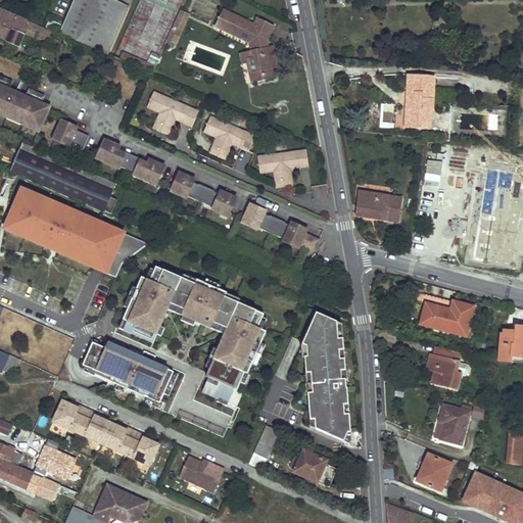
[(60,32),(109,53),(129,6),(114,0),(75,0),(63,26),(61,31),(60,32)]
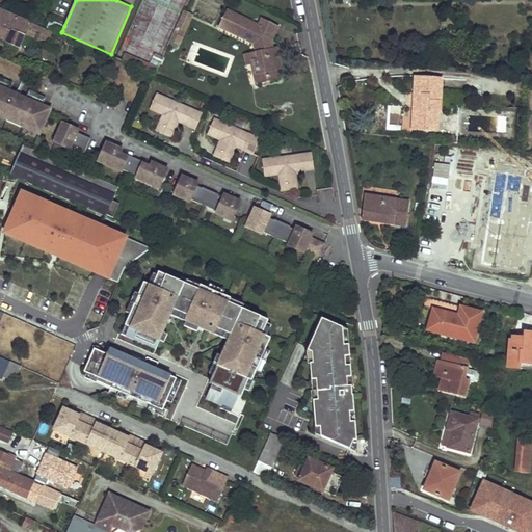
[(51,40),(53,33),(0,9),(0,35),(8,40),(7,42),(19,47),(24,35),(32,38),(35,33),(51,40)]
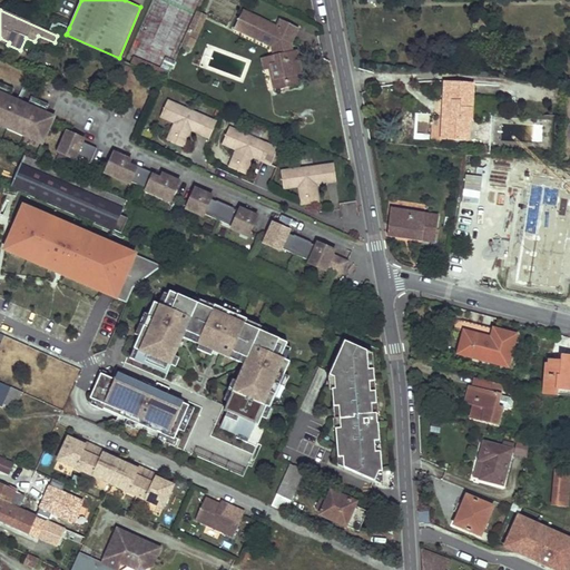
[(206,16),(197,11),(195,16),(202,19),(197,28),(190,26),(186,36),(196,40),(206,16)]
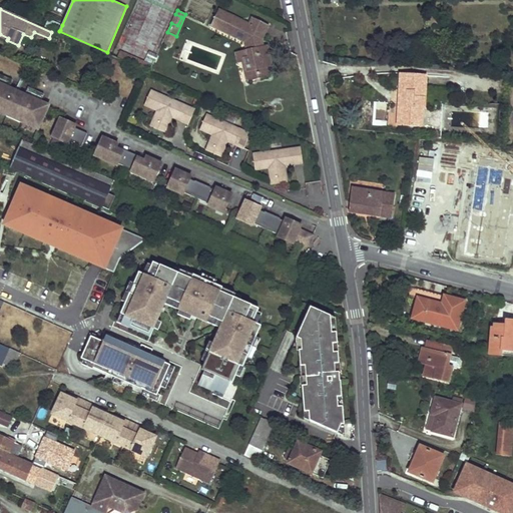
[(213,27),(248,43),(250,52),(252,59),(246,61),(251,82),(273,78),(271,68),(275,67),(272,49),(265,49),(263,41),(267,41),(273,26),(255,18),(251,25),(220,12),(213,27)]
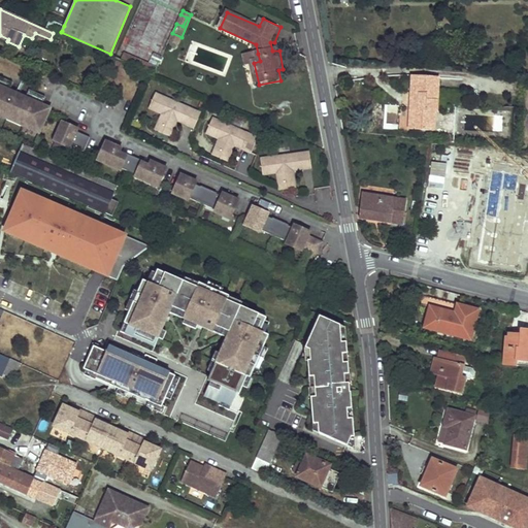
[(187,18),(180,14),(176,24),(183,26),(187,18)]
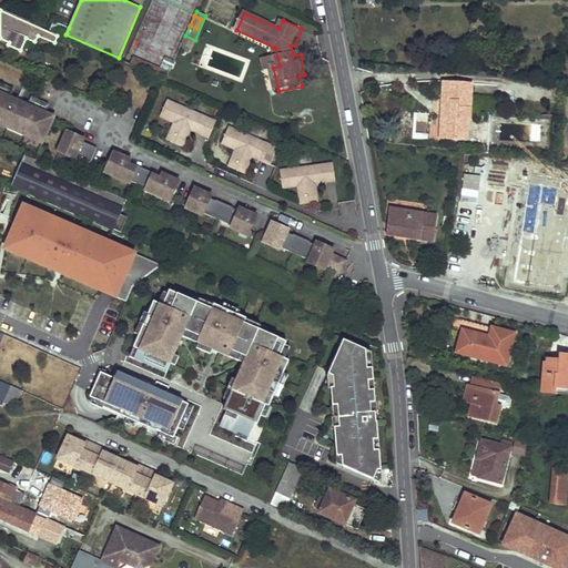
[(52,28),(67,33),(69,28),(54,22),(52,28)]
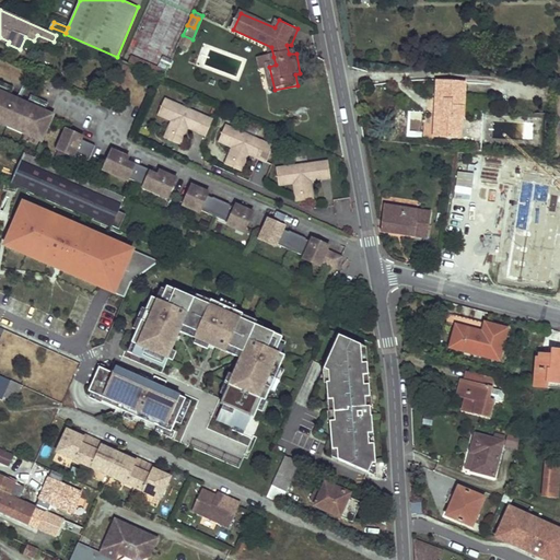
[(193,39),(183,35),(179,44),(188,48),(193,39)]
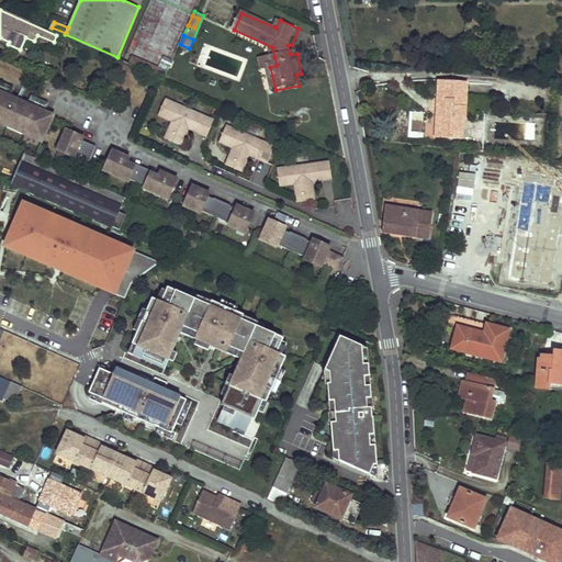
[(277,65),(274,57),(262,59),(265,69),(270,67),(277,65)]
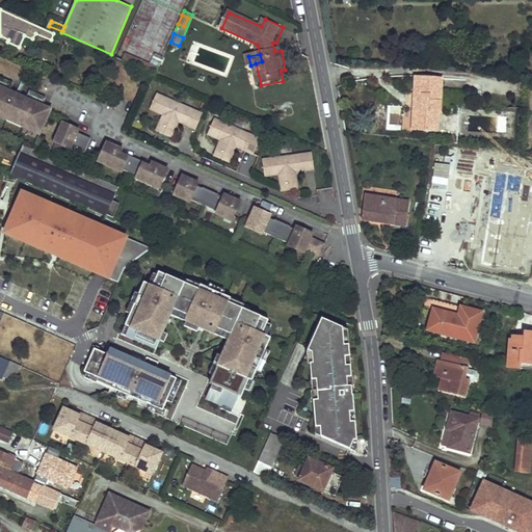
[(117,74),(130,79),(134,69),(122,63),(117,74)]
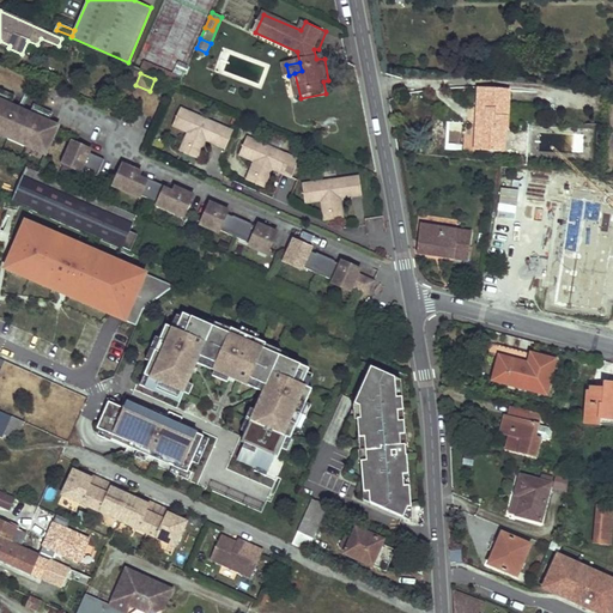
[(509,90),(479,87),(478,108),(487,109),(486,123),(477,123),(477,139),(486,140),(485,150),(503,151),(504,129),(507,129),(509,90)]
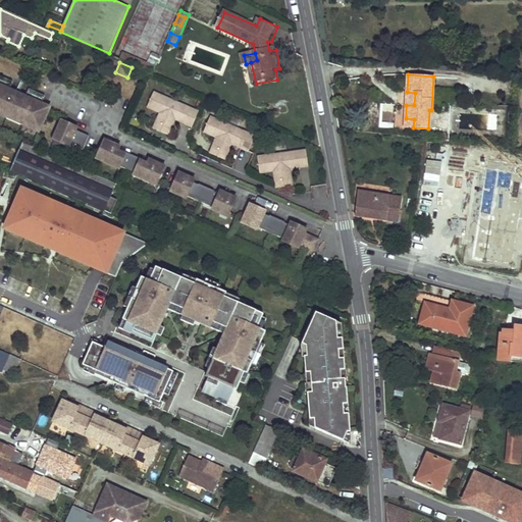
[(13,83),(0,75),(0,110),(18,119),(18,120),(18,121),(30,125),(30,126),(31,125),(40,129),(49,110),(41,106),(45,97),(29,90),(24,99),(9,92),(13,83)]
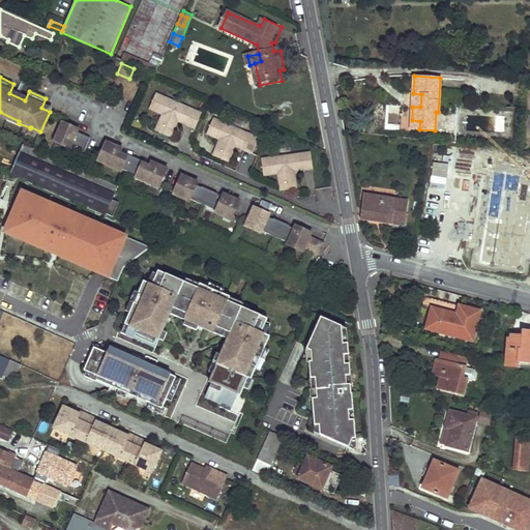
[(202,113),(156,93),(149,109),(163,115),(157,124),(173,131),(179,118),(196,126),(202,113)]
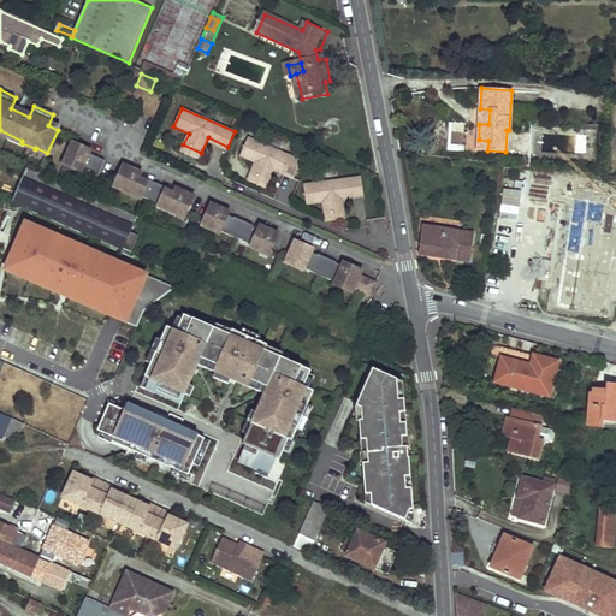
[(22,141),(0,130),(0,137),(21,147),(22,143),(22,142),(22,141)]
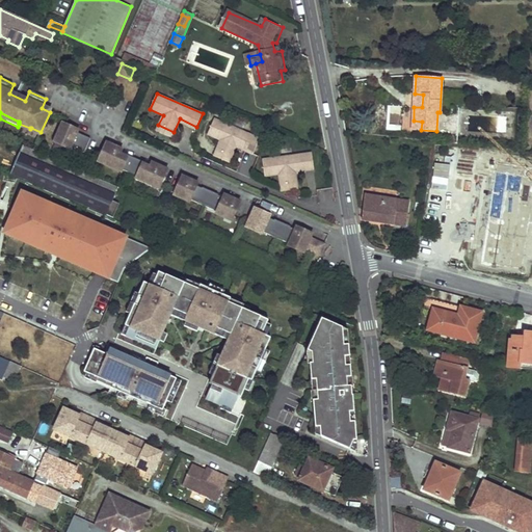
[(506,118),(484,116),(483,131),(505,133),(506,118)]
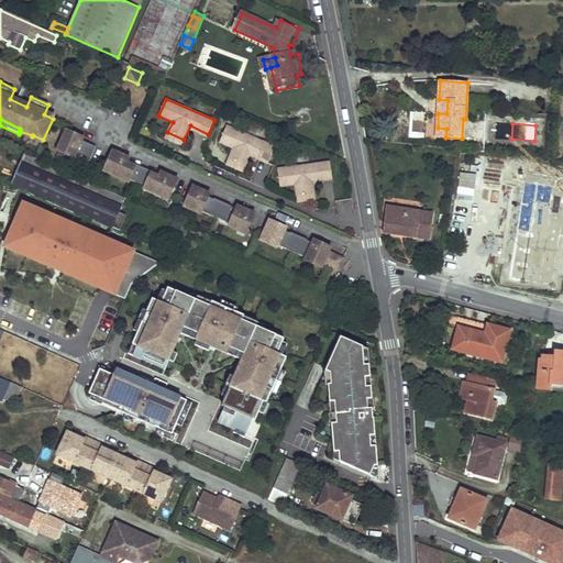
[(208,134),(190,125),(189,129),(207,136),(208,134)]
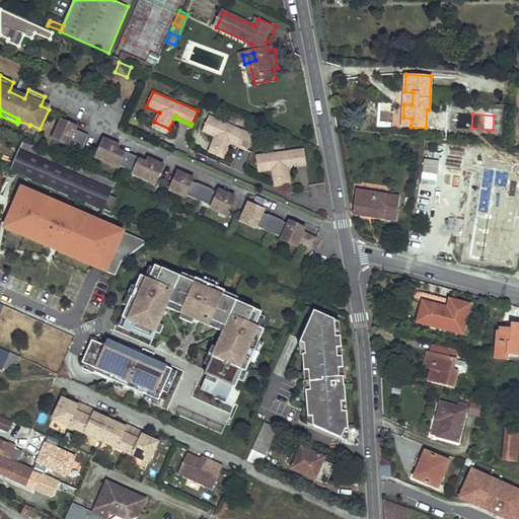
[(253,135),(209,116),(203,131),(215,137),(211,146),(226,153),(230,143),(231,141),(248,148),(253,135)]
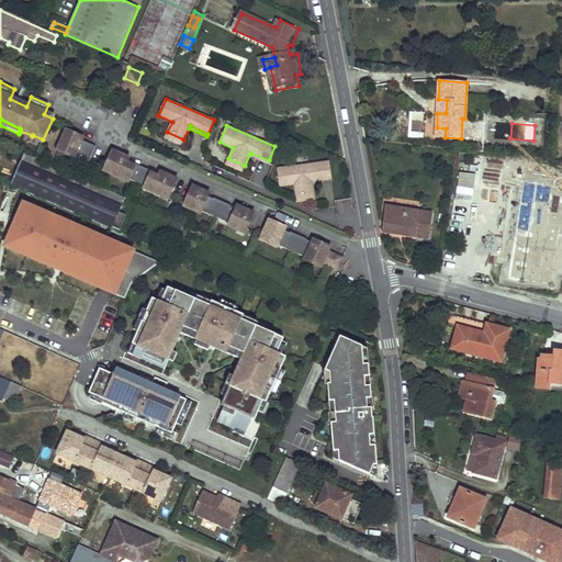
[(82,137),(66,130),(59,145),(67,148),(66,152),(75,155),(89,161),(96,146),(81,139),(82,137)]
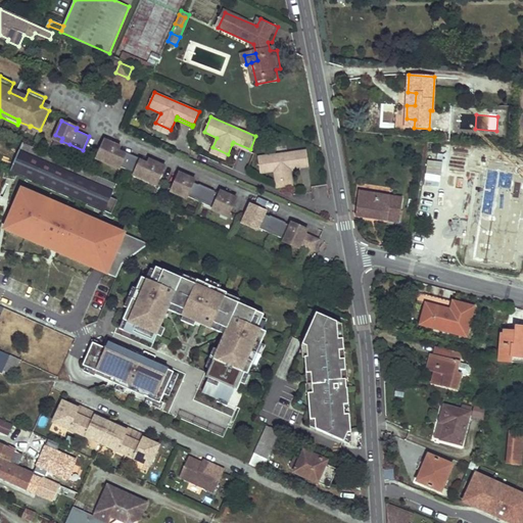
[(171,130),(155,123),(153,129),(169,136),(171,130)]
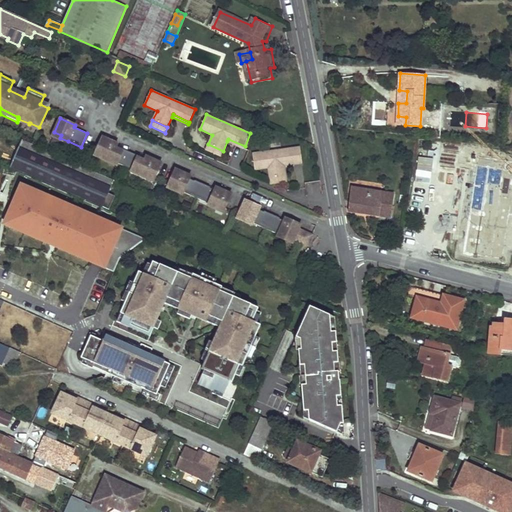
[(39,127),(30,123),(29,124),(29,123),(27,127),(37,131),(39,127)]
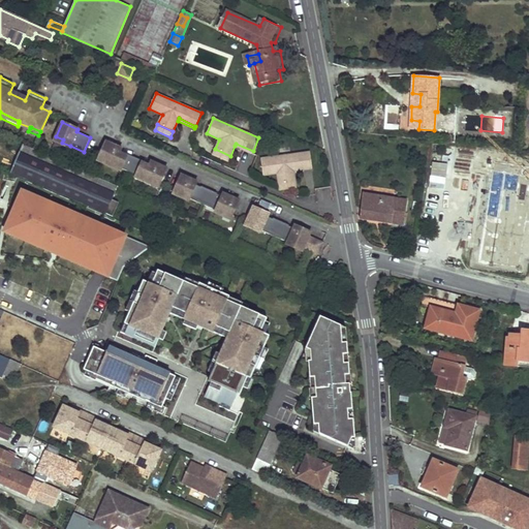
[(63,139),(56,136),(54,142),(69,148),(70,146),(62,143),(63,139)]
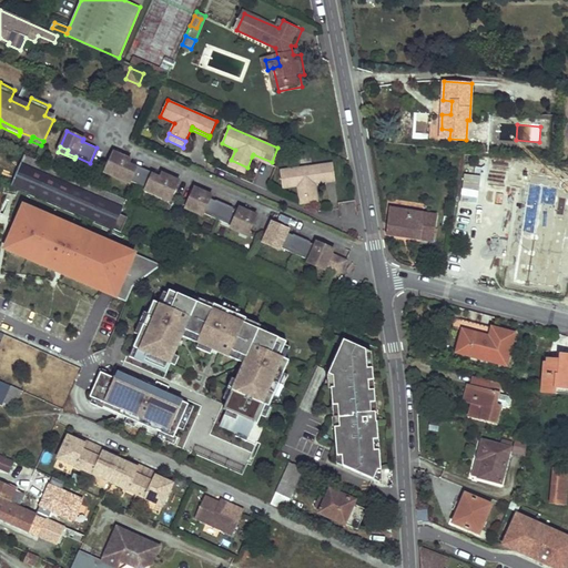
[(131,160),(113,152),(107,166),(114,171),(113,173),(131,181),(146,188),(163,195),(165,193),(172,196),(179,181),(162,173),(160,178),(152,174),(153,173),(138,165),(137,168),(129,164),(131,160)]
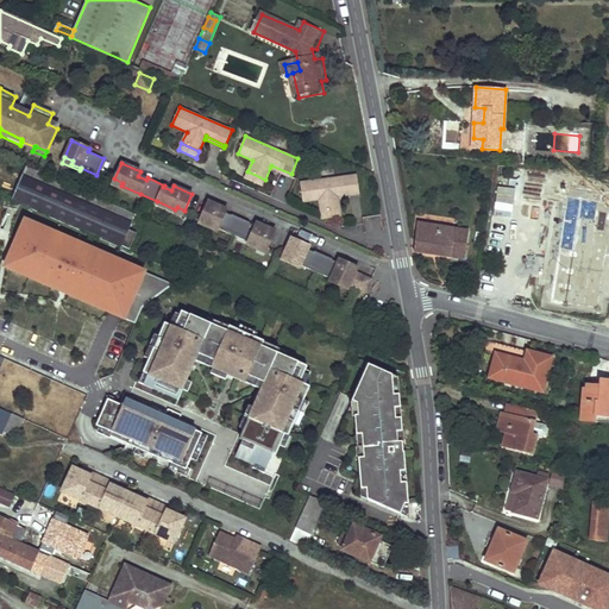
[(292,174),(271,165),(270,168),(290,176),(292,174)]
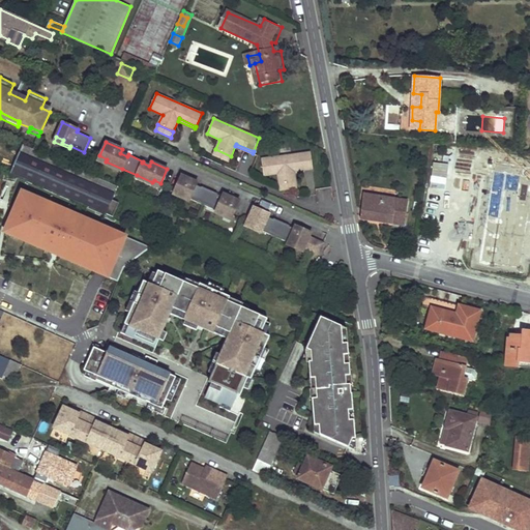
[(111,200),(116,188),(22,145),(10,171),(106,212),(109,207),(115,209),(117,203),(111,200)]
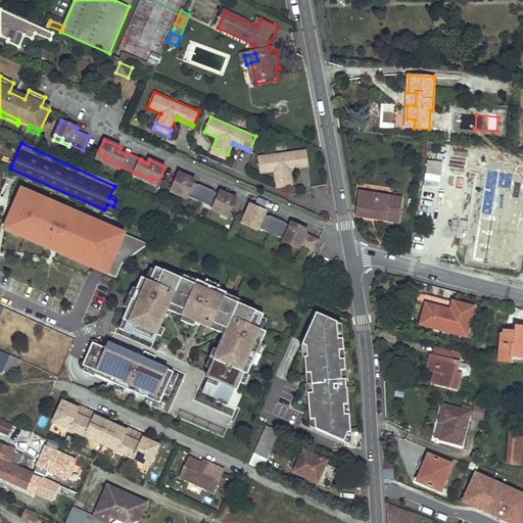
[(228,154),(212,147),(209,153),(225,160),(228,154)]
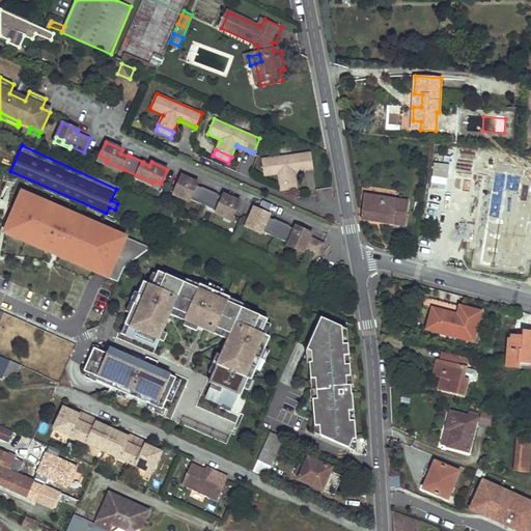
[(313,166),(311,152),(261,159),(263,176),(278,174),(280,185),(297,183),(295,172),(295,169),(313,166)]
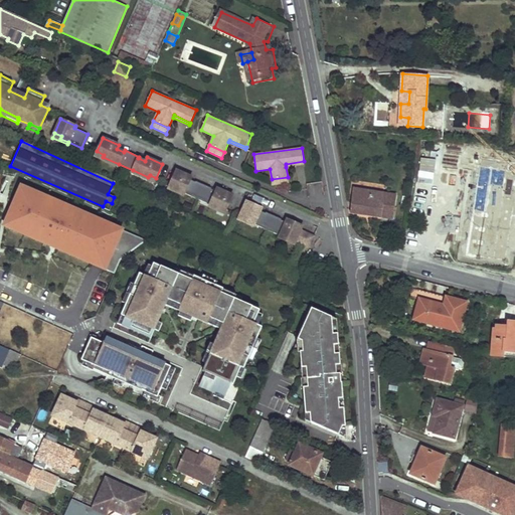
[(104,155),(97,151),(95,157),(118,166),(119,164),(103,157),(104,155)]
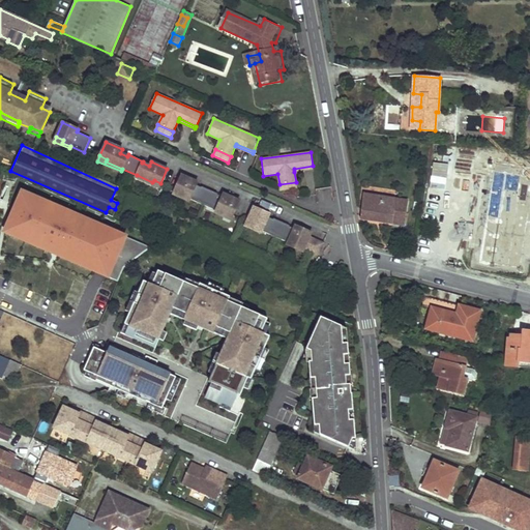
[(158,188),(160,183),(154,180),(152,182),(137,175),(136,178),(158,188)]
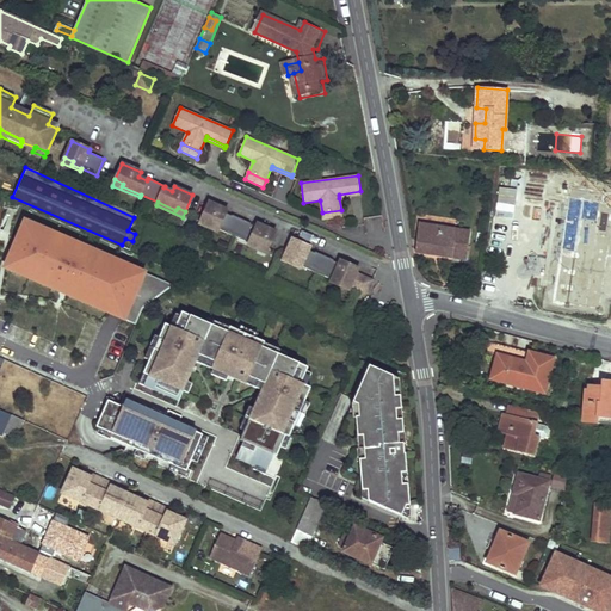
[(228,210),(209,203),(202,218),(210,222),(209,226),(218,230),(248,244),(259,247),(260,245),(269,248),(276,232),(258,223),(255,227),(250,224),(251,223),(233,216),(232,216),(226,214),(228,210)]
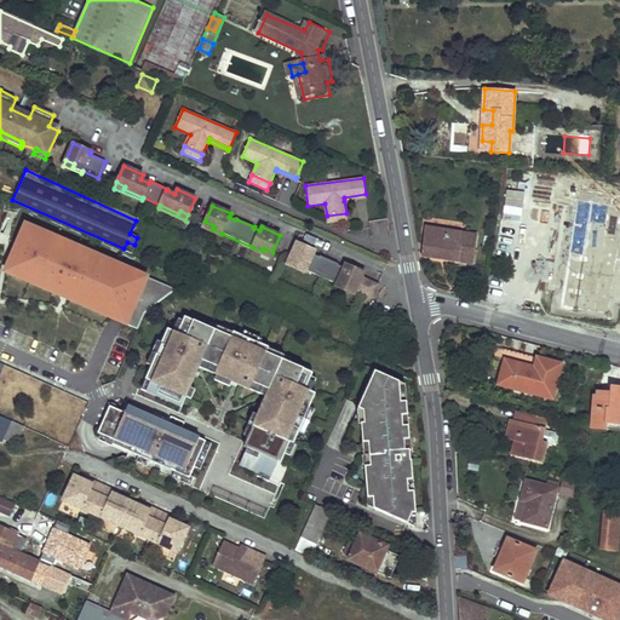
[(346,213),(327,216),(327,224),(348,222),(346,213)]
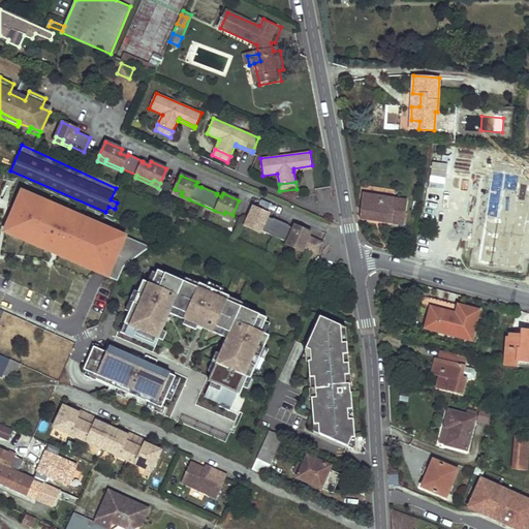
[(17,186),(0,229),(0,232),(111,274),(127,226),(17,186)]
